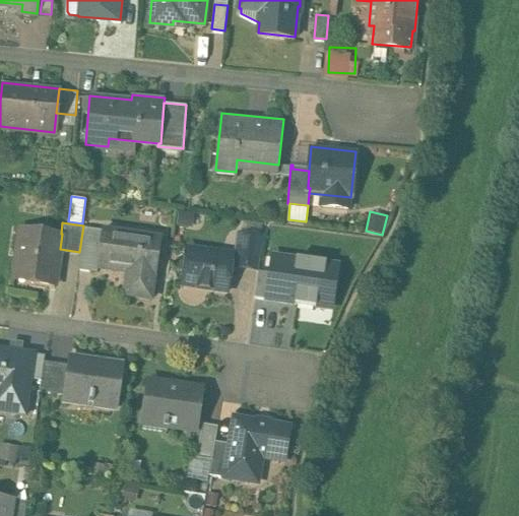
[(103,229),(83,226),(79,252),(77,268),(98,271),(99,262),(96,261),(103,229)]
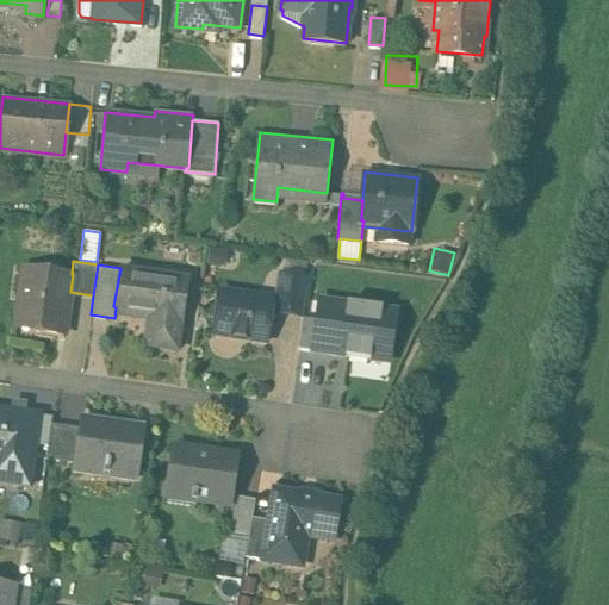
[(72,274),(24,267),(16,325),(64,332),(70,292),(73,274),(72,274)]
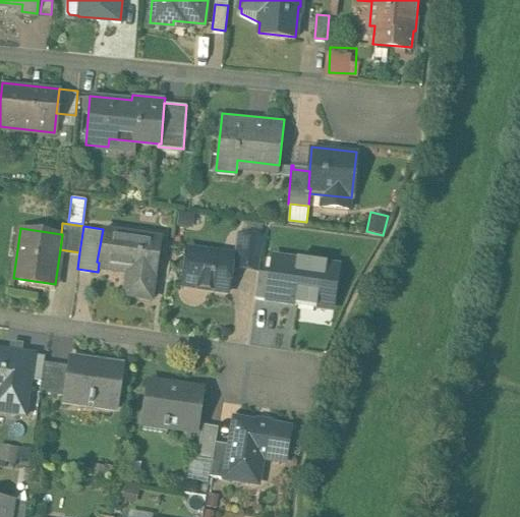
[(161,237),(103,229),(97,262),(99,263),(115,265),(115,264),(134,267),(130,295),(152,298),(155,275),(156,276),(161,237)]
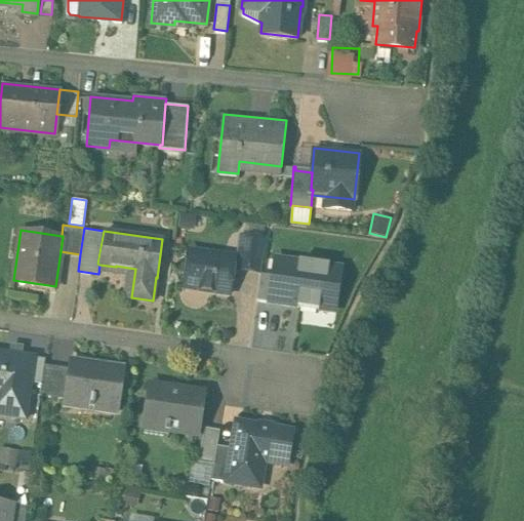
[(266,239),(241,235),(237,268),(260,271),(266,239)]
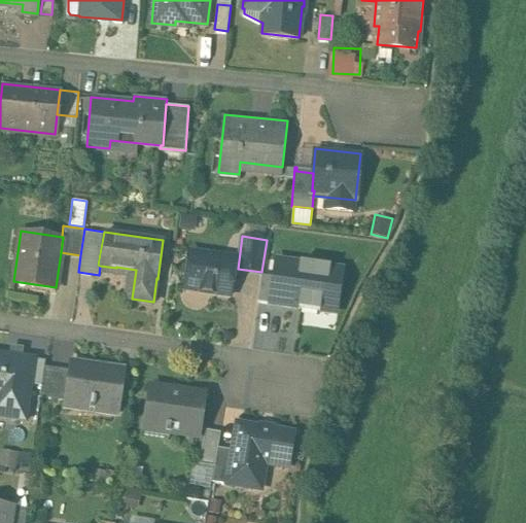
[(236,256),(190,250),(188,259),(184,264),(183,272),(186,276),(185,286),(231,293),(236,256)]
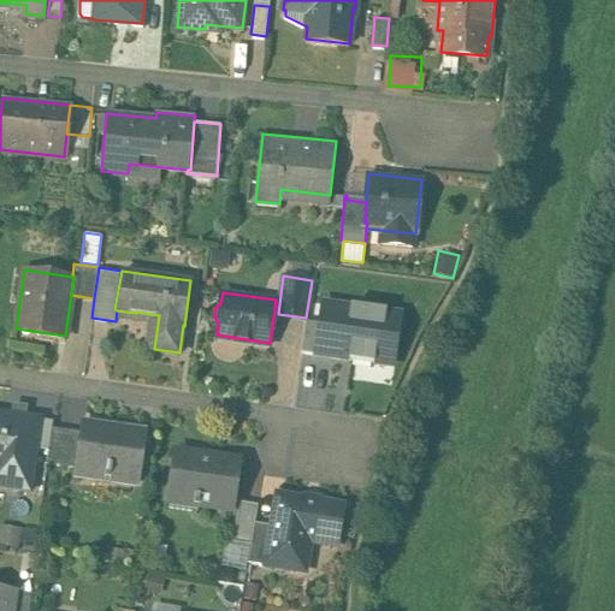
[(324,295),(315,355),(394,367),(403,307),(324,295)]
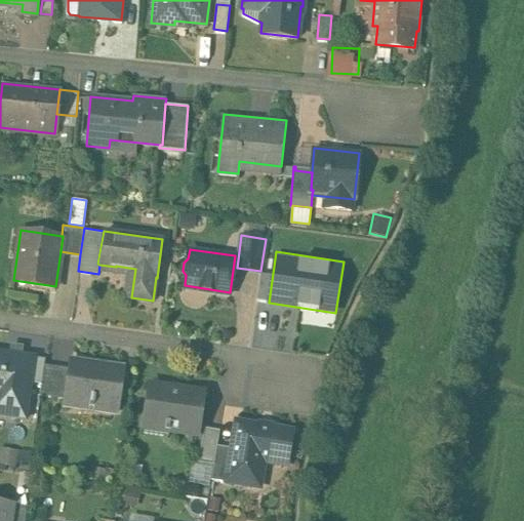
[(33,354),(0,349),(0,412),(25,415),(30,379),(33,354)]
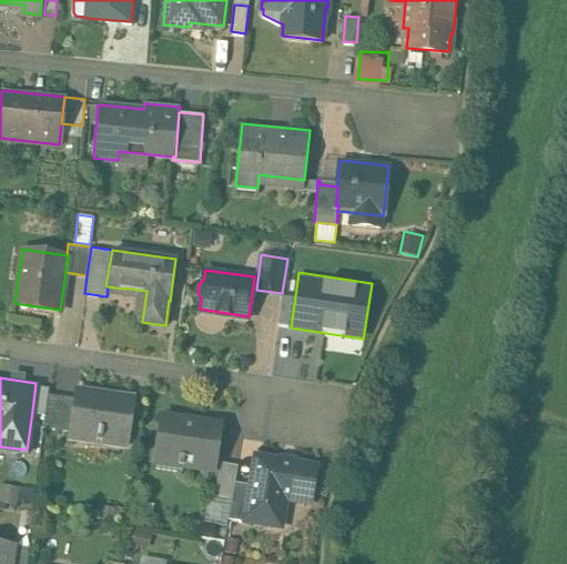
[(49,384),(36,383),(32,411),(46,412),(49,389),(49,384)]
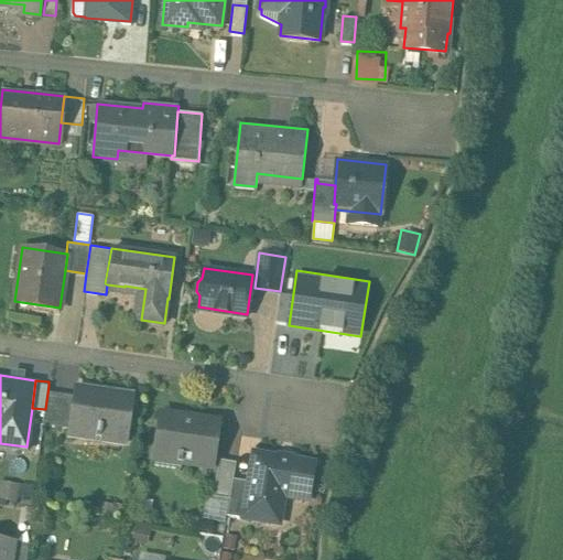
[(76,389),(49,386),(45,409),(43,422),(71,426),(76,389)]
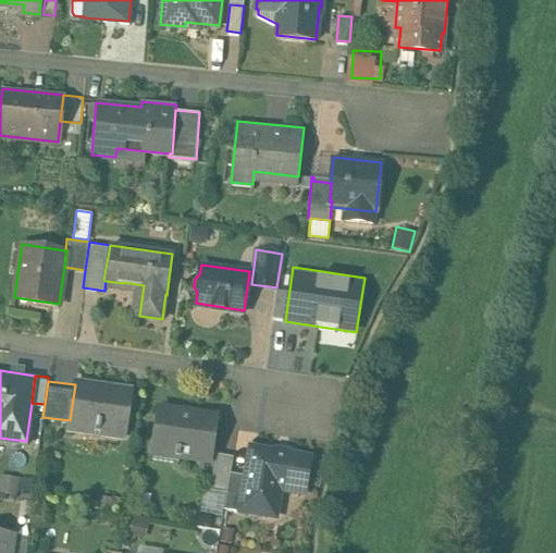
[(128,393),(100,389),(101,386),(75,382),(75,384),(70,420),(69,426),(72,426),(73,420),(96,425),(95,431),(99,432),(100,430),(124,433),(131,391),(128,391),(128,393)]
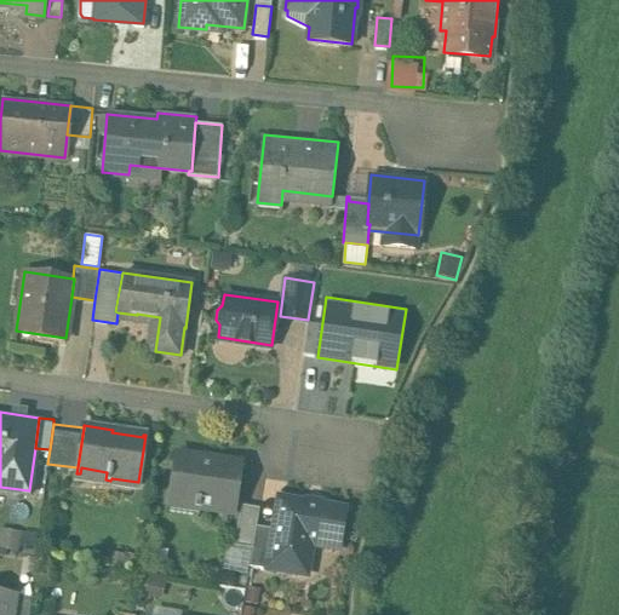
[(241,463),(178,452),(170,503),(234,512),(241,463)]
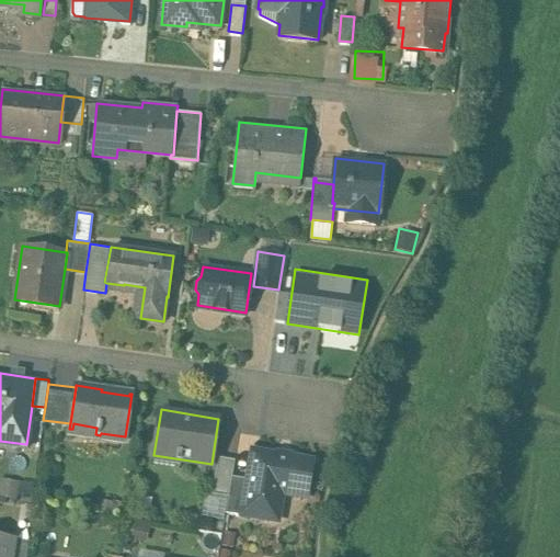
[(313,459),(252,448),(248,477),(247,484),(241,513),(270,519),(274,490),(307,496),(313,459)]
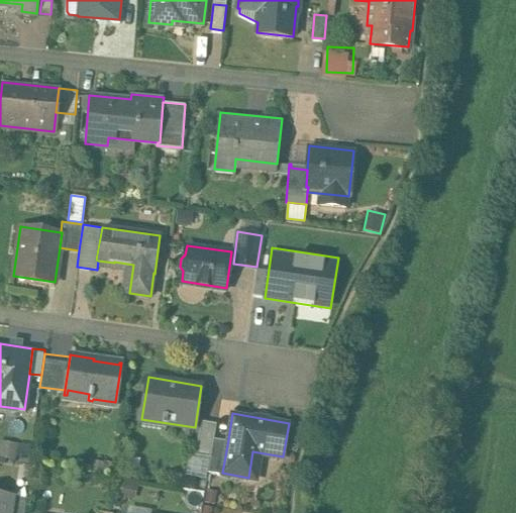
[(217,422),(201,419),(196,452),(211,455),(214,437),(217,422)]
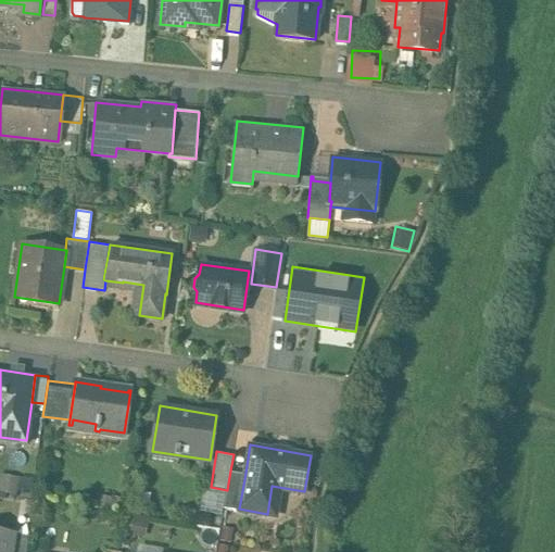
[(246,473),(230,471),(227,490),(224,506),(239,509),(244,479),(246,473)]
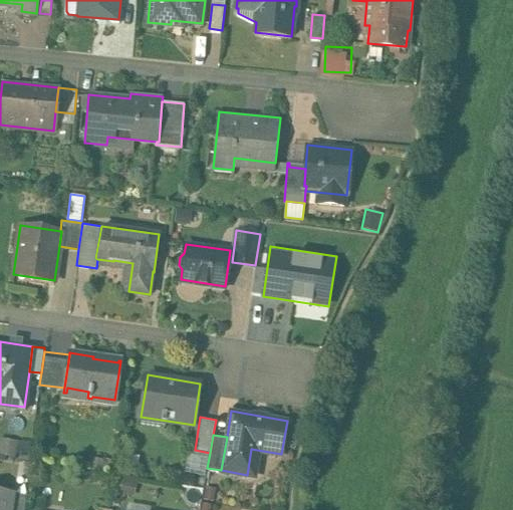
[(18,439),(1,436),(0,444),(0,452),(16,455),(18,439)]
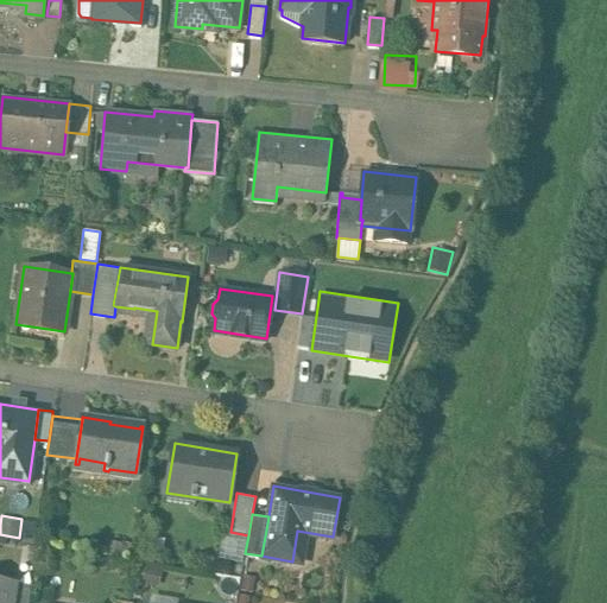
[(124,543),(107,540),(105,553),(121,556),(124,543)]
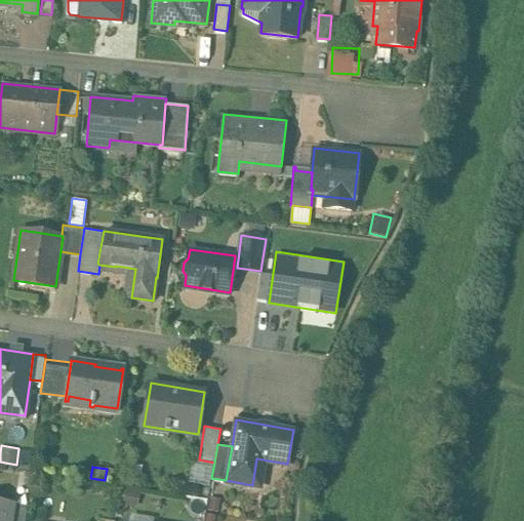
[(140,493),(124,489),(121,501),(121,502),(137,506),(140,493)]
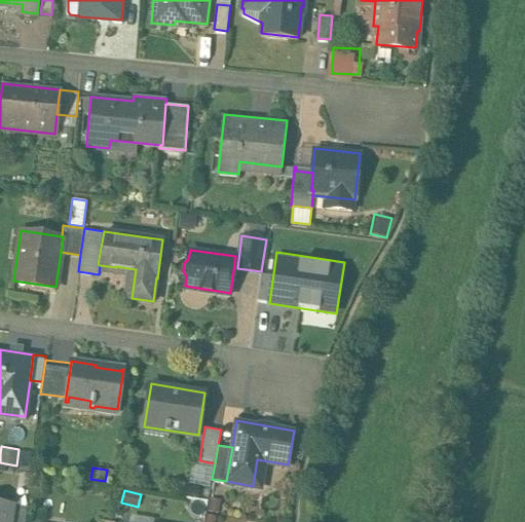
[(10,521),(13,504),(0,501),(0,521),(10,521)]
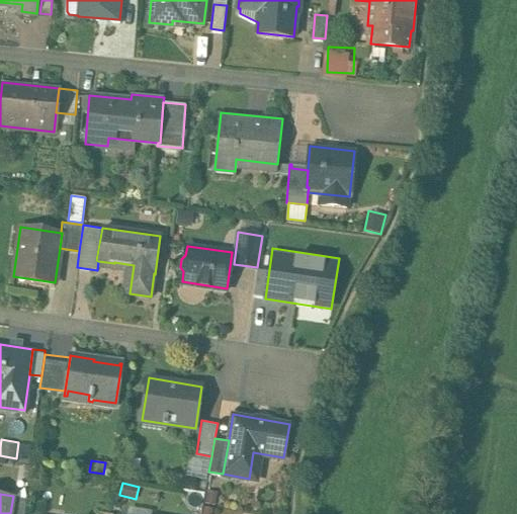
[(24,513),(27,499),(13,496),(10,513),(24,513)]
